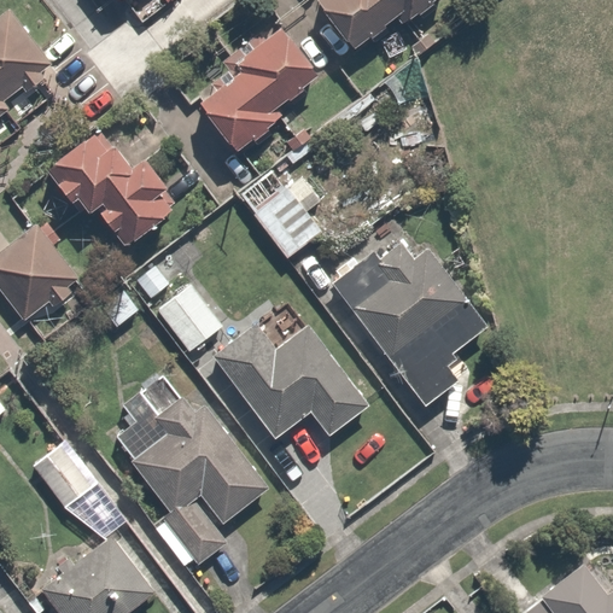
[(400,13),(403,19),(431,0),(319,0),(314,4),(348,51),(400,13)]
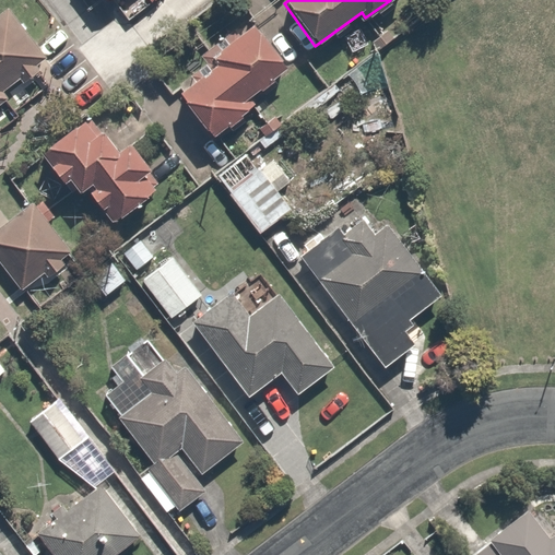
[(0,99),(52,58),(8,3),(0,9),(0,99)]
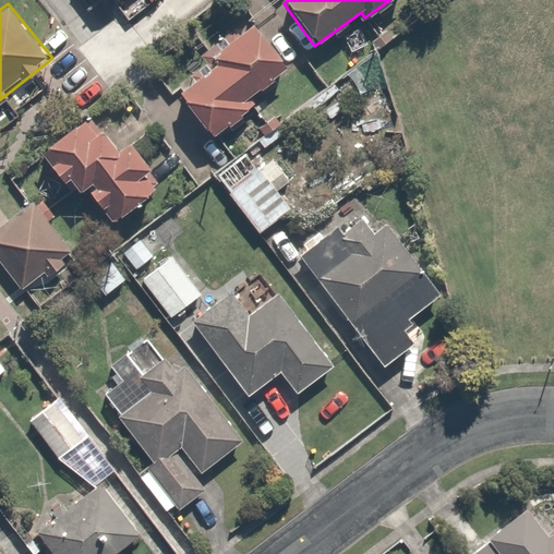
[(249,12),(200,48),(208,59),(177,83),(216,135),(256,105),(249,94),(288,63),(249,12)]
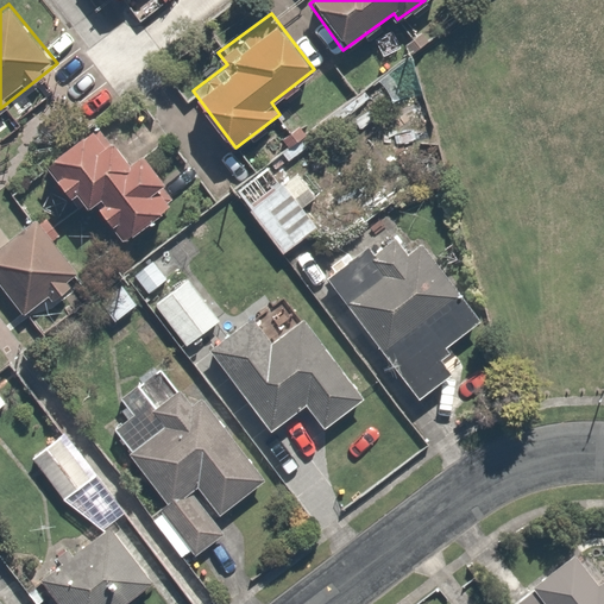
[(95,206),(124,240),(169,205),(99,118),(43,163),(86,214),(95,206)]
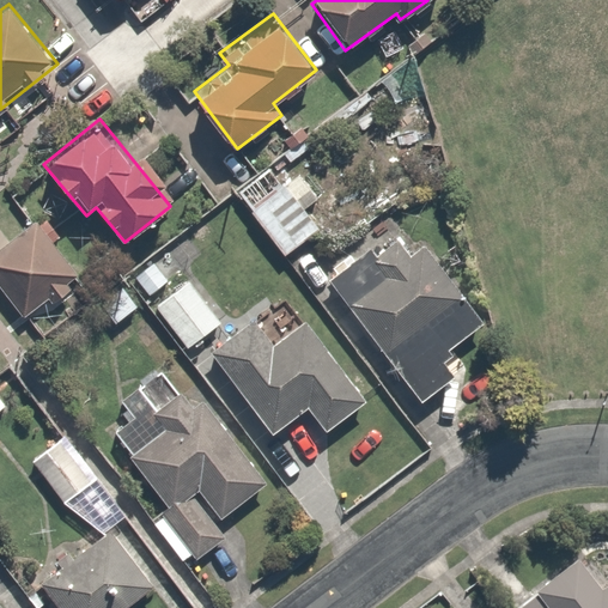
[(278,160),(238,190),(287,255),(327,225),(278,160)]
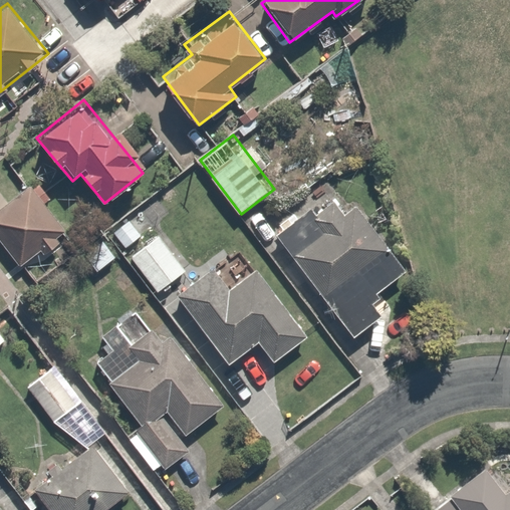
[(70,225),(33,182),(0,210),(0,248),(18,270),(70,225)]
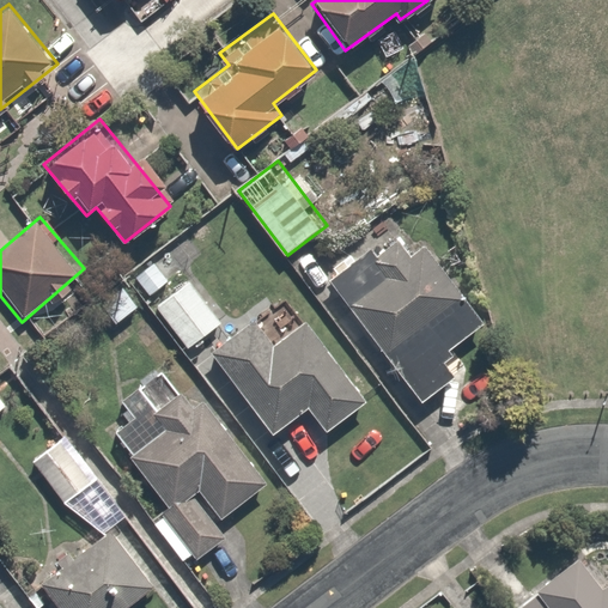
[(441,353),(479,324),(419,248),(414,251),(401,235),(378,253),(366,237),(321,273),(421,402),(457,375),(441,353)]
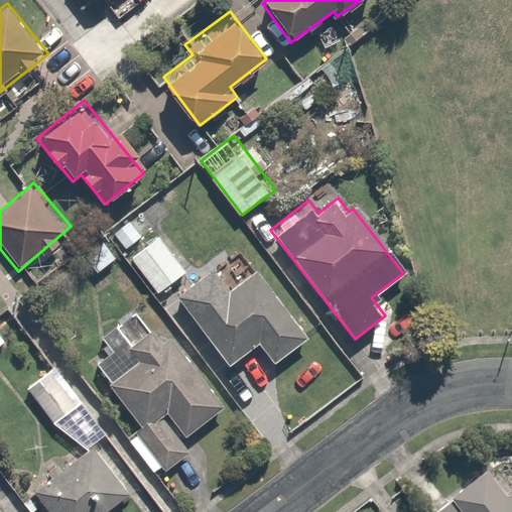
[(185,272),(156,233),(127,255),(156,293),(185,272)]
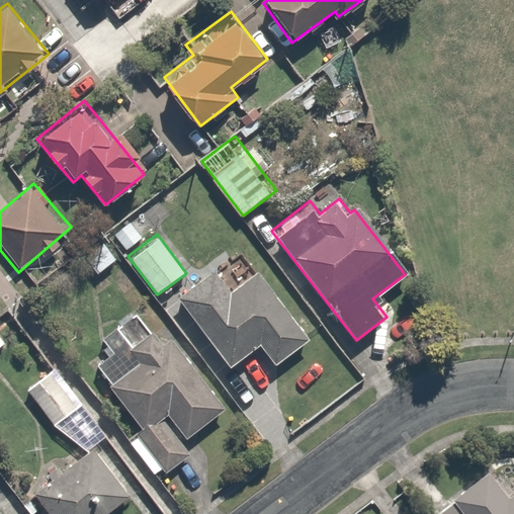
[(101,240),(84,253),(100,274),(118,261),(101,240)]
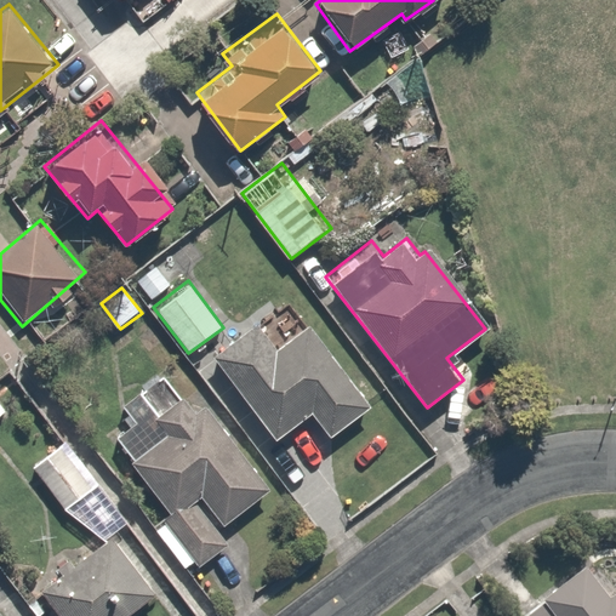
[(312,414),(326,431),(369,395),(311,329),(283,352),(260,325),(215,364),(280,440),(312,414)]
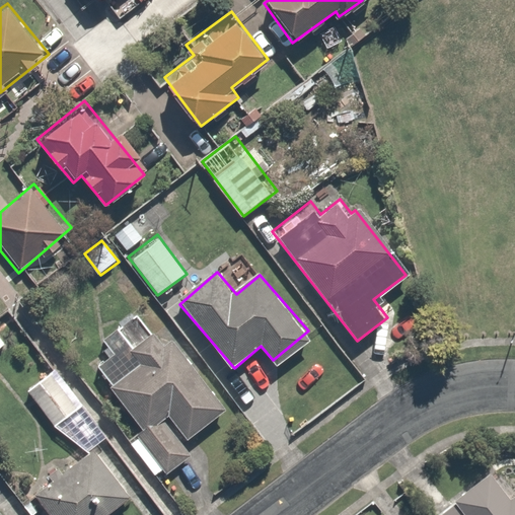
[(90,377),(136,433),(127,440),(155,475),(164,468),(231,415),(157,323),(146,333),(133,316),(99,345),(112,360),(90,377)]
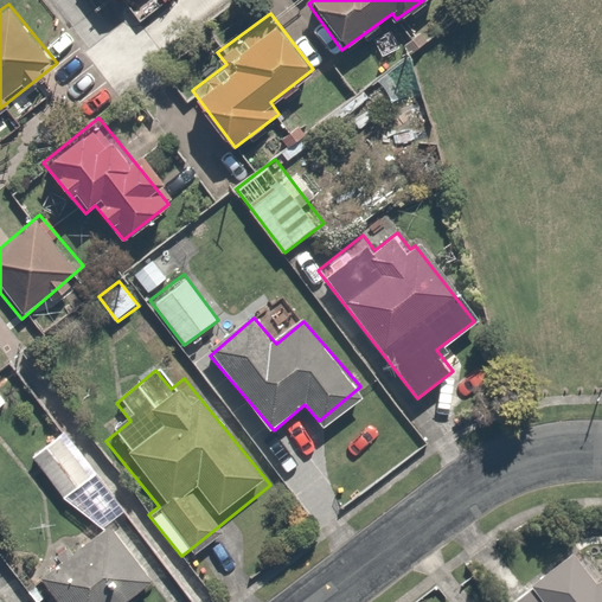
[(125,516),(69,442),(34,468),(90,542),(125,516)]
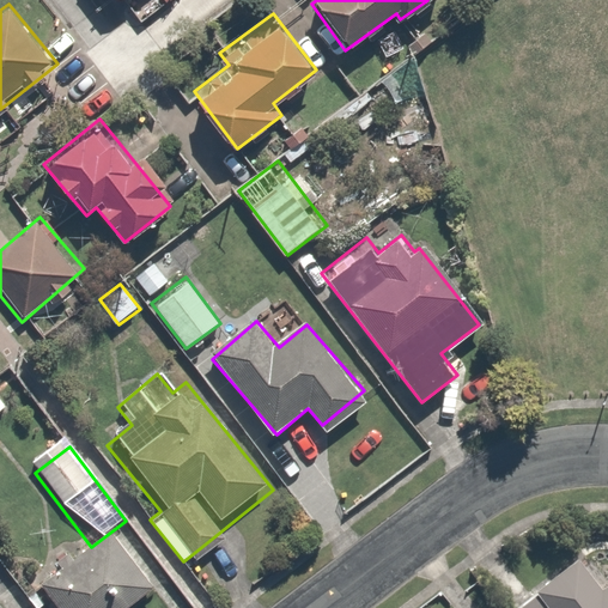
[(147,607),(159,599),(115,540),(47,591),(59,607),(147,607)]
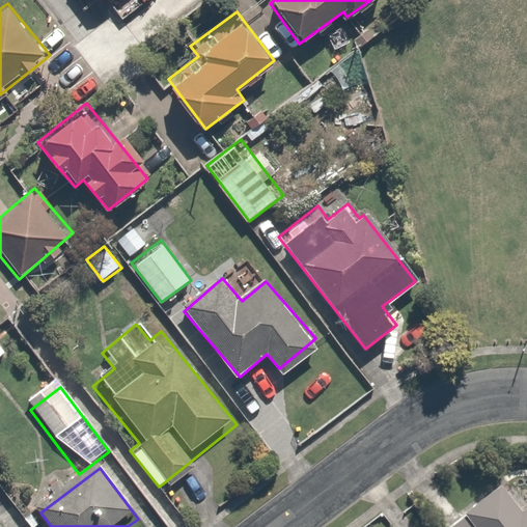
[(526,526),(526,501),(523,504),(505,479),(465,509),(442,526),(526,526)]
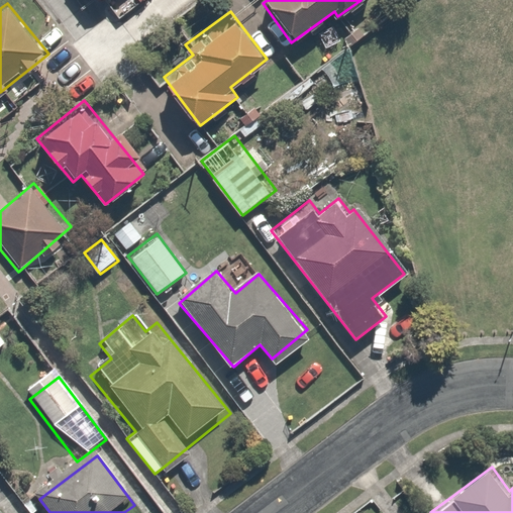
[(8,512),(0,502),(0,512),(8,512)]
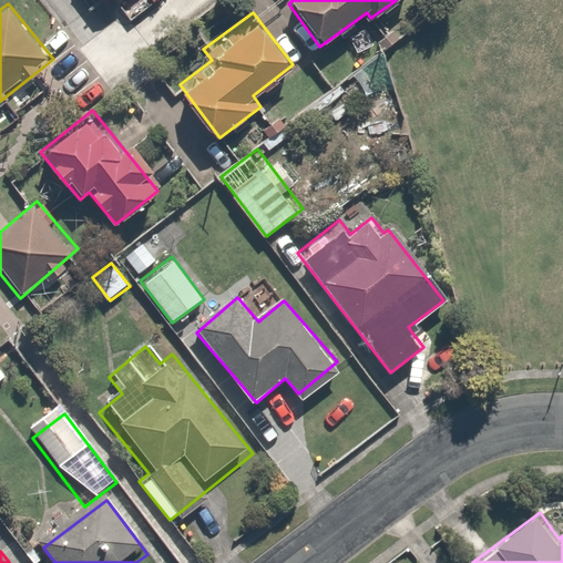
All buildings are outlined.
